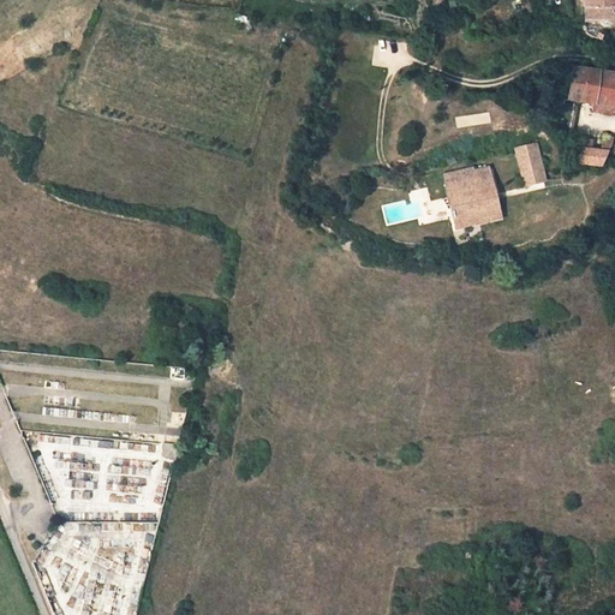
[(614,0),(585,0),(585,10),(585,23),(599,23),(602,25),(605,27),(609,25),(611,24),(613,22),(613,19),(614,19),(614,0)]
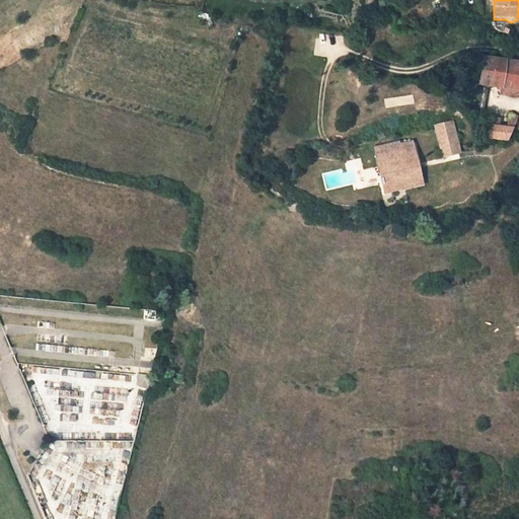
[(484,57),(483,61),(479,83),(491,85),(501,87),(504,60),(484,57)]
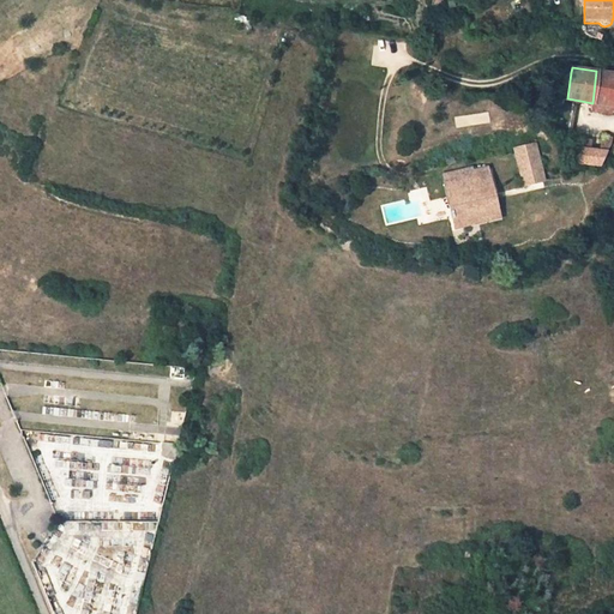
[(613,73),(596,71),(593,103),(612,106),(613,106),(613,73)]
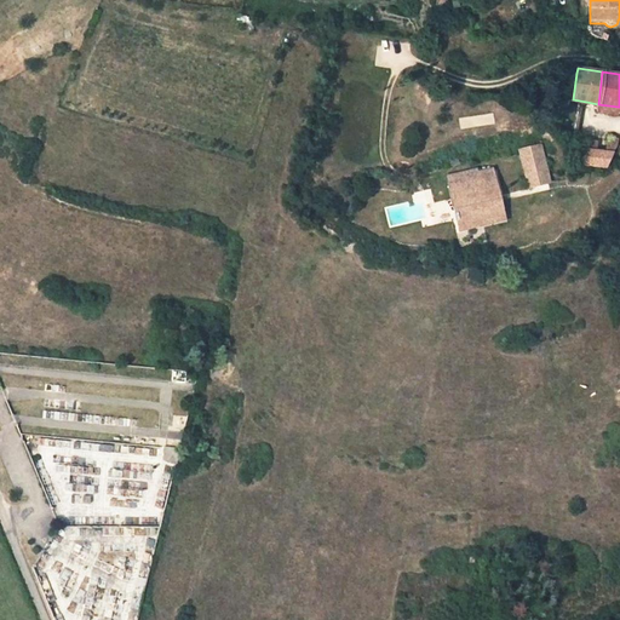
[(585,107),(580,105),(579,110),(597,113),(598,104),(586,102),(585,107)]
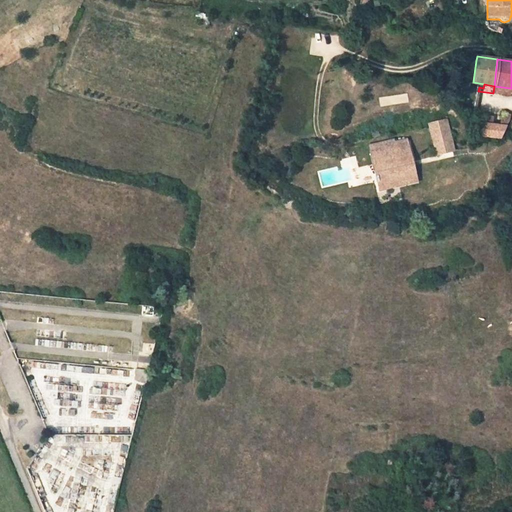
[(470,86),(466,86),(463,104),(475,106),(478,91),(479,87),(470,86)]
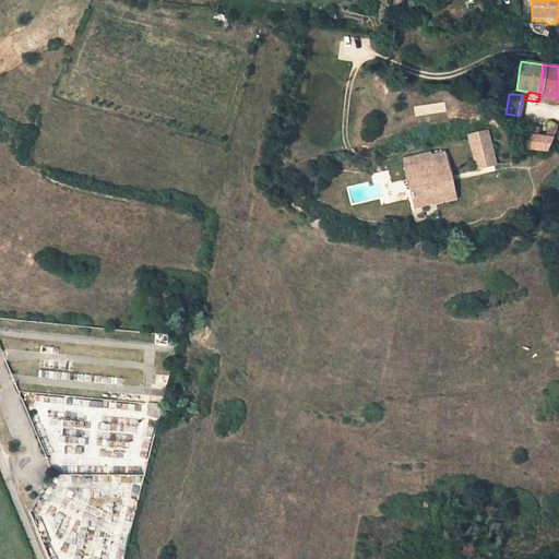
[(557,96),(539,94),(538,102),(556,104),(557,96)]
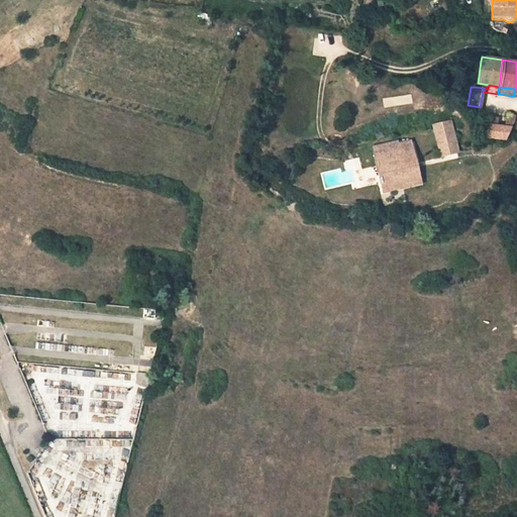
[(498,125),(487,124),(485,137),(506,139),(509,131),(512,126),(514,122),(516,116),(507,113),(506,117),(504,125),(498,125)]
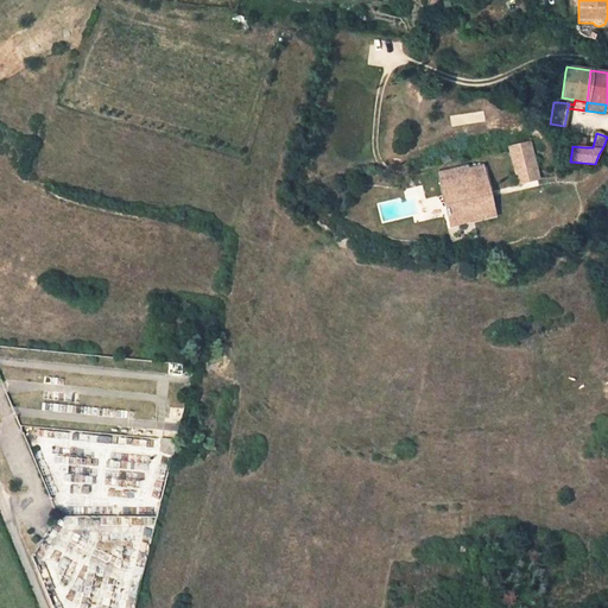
[(587,138),(574,137),(572,146),(586,147),(587,138)]
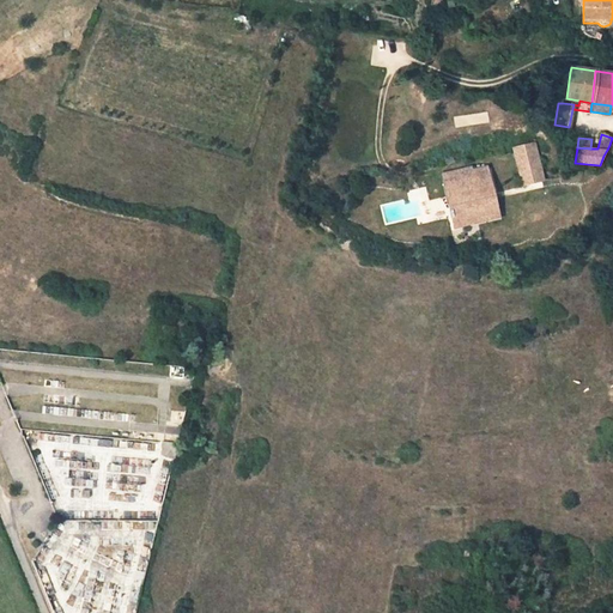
[(535,144),(515,149),(523,184),(535,182),(529,158),(538,157),(535,144)]
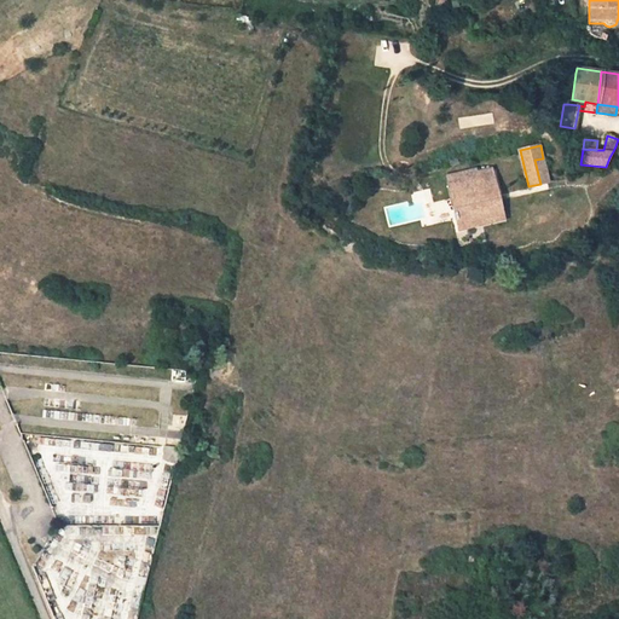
[(543,158),(534,160),(541,184),(549,181),(543,158)]
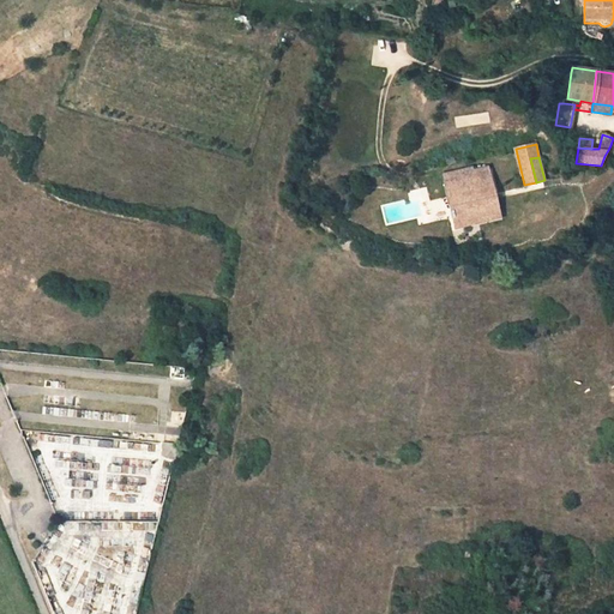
[(446,188),(444,190),(453,228),(498,217),(493,194),(494,194),(487,167),(473,170),(471,167),(443,174),(446,188)]
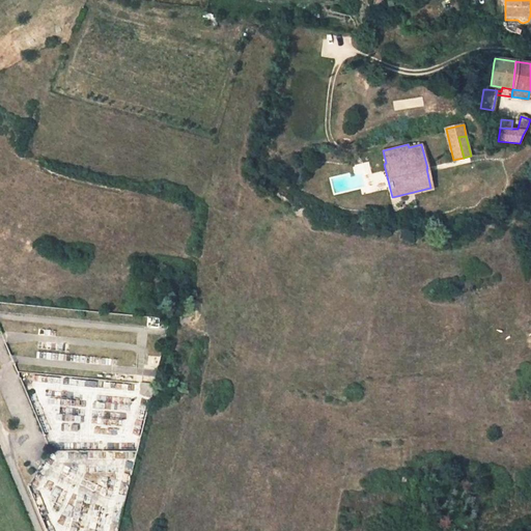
[(170,277),(160,275),(157,283),(167,286),(170,277)]
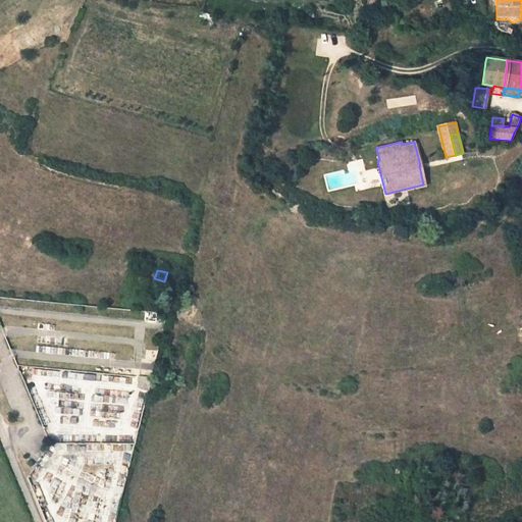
[(151,377),(138,376),(138,385),(141,388),(148,390),(151,377)]
